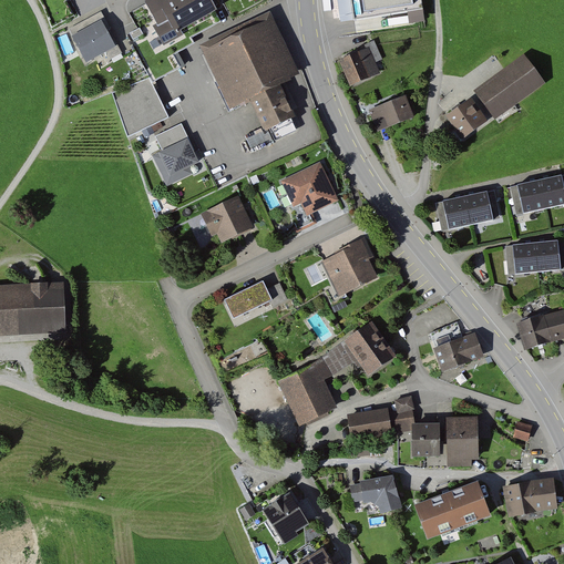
[(175,21),(209,3),(208,0),(144,0),(155,18),(151,21),(160,38),(176,27),(175,21)]
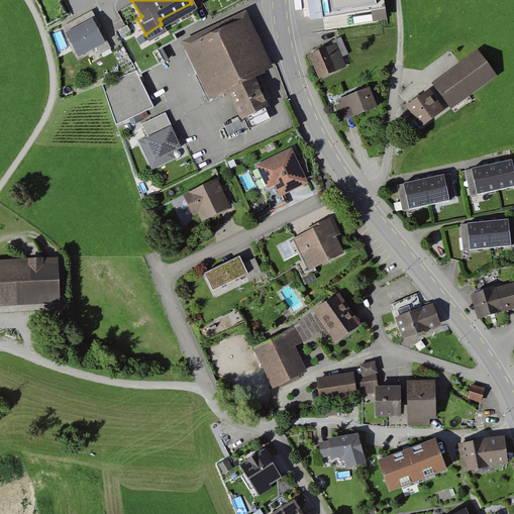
[(316,0),(319,17),(383,8),(382,0),(316,0)]
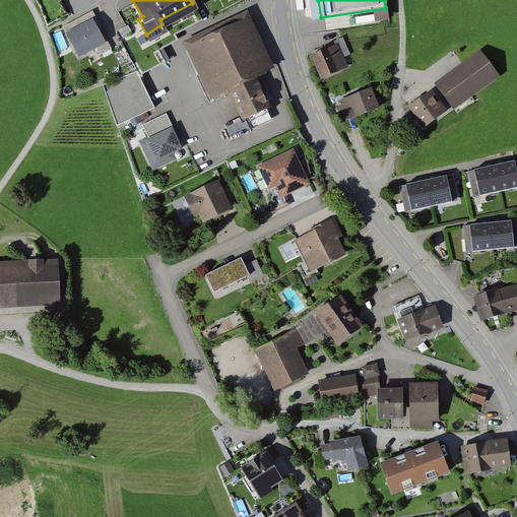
[(90,7),(61,21),(77,53),(106,39),(90,7)]
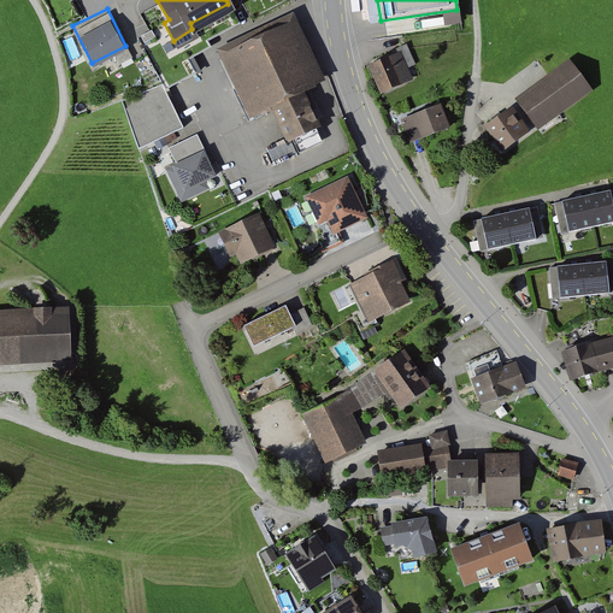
[(253,116),(271,106),(306,89),(325,80),(293,15),(220,51),(253,116)]
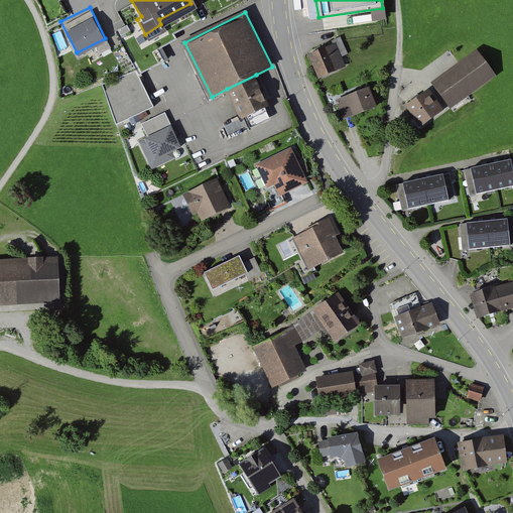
[(345,65),(335,41),(307,53),(317,77),(345,65)]
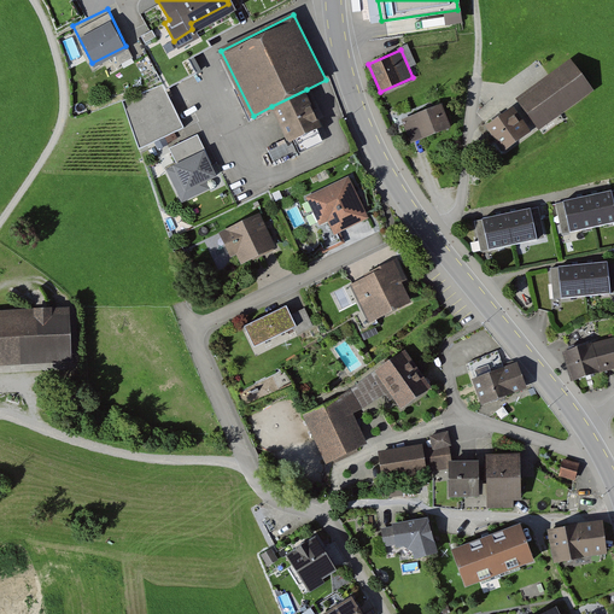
[(594,88),(569,57),(518,97),(542,128),(594,88)]
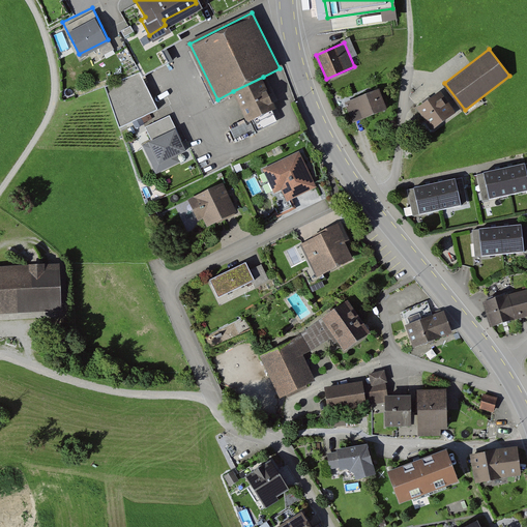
[(155,106),(136,67),(100,81),(116,123),(155,106)]
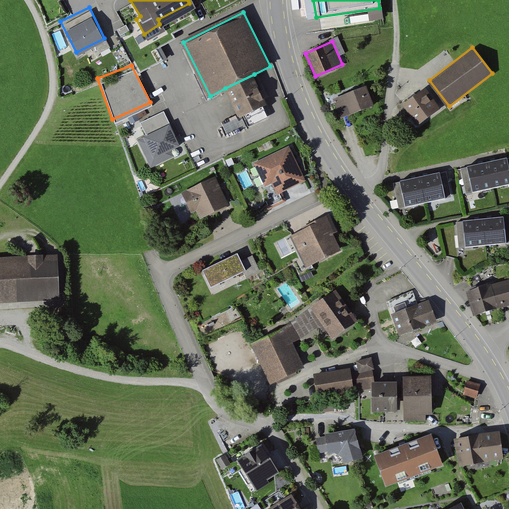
[(268,103),(254,74),(225,88),(240,117),(268,103)]
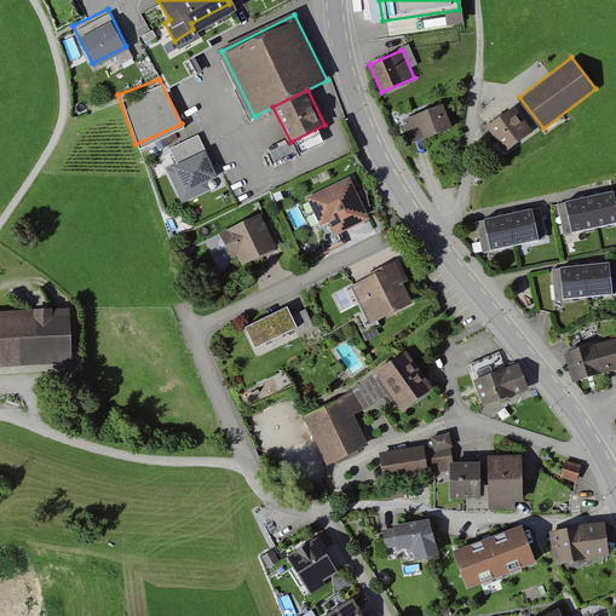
[(450,127),(442,105),(403,121),(412,142),(450,127)]
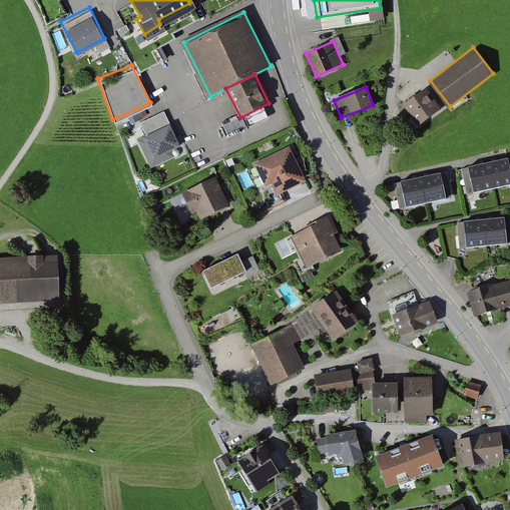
[(441,111),(427,90),(405,104),(418,125),(441,111)]
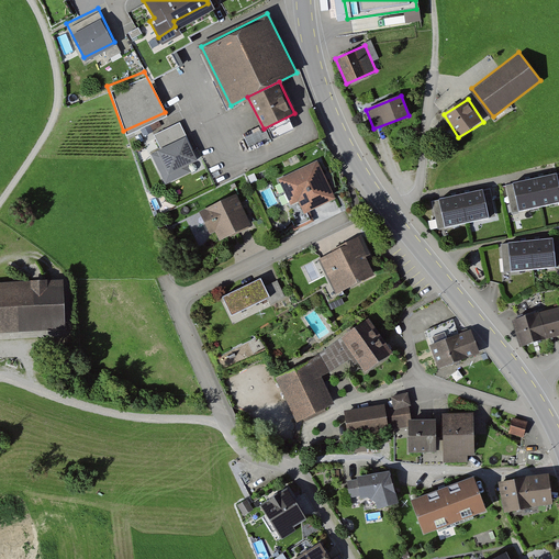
[(168,122),(151,131),(157,145),(149,149),(156,165),(163,161),(167,169),(193,156),(182,135),(176,138),(168,122)]
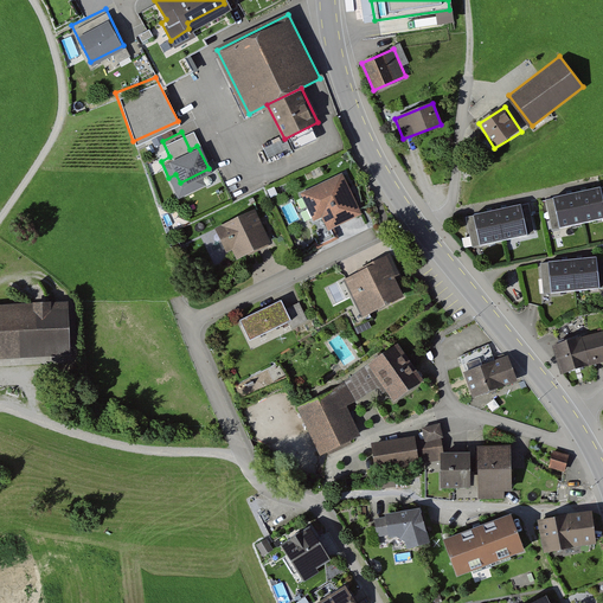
[(342,174),(302,193),(314,218),(321,215),(328,229),(361,212),(342,174)]
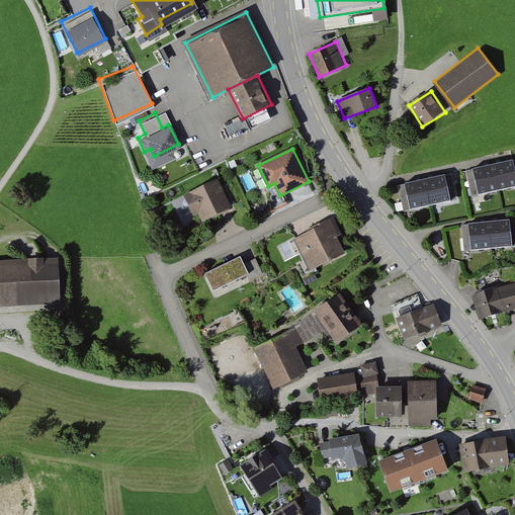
[(485,166),(474,168),(479,194),(514,187),(514,161),(506,163),(485,166)]
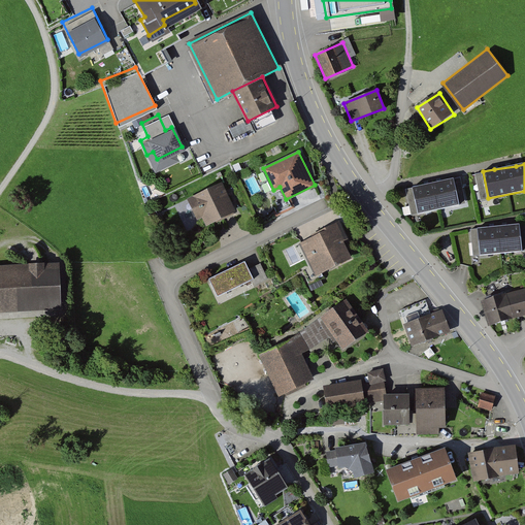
[(423,186),(412,189),(417,212),(459,203),(454,179),(443,182),(423,186)]
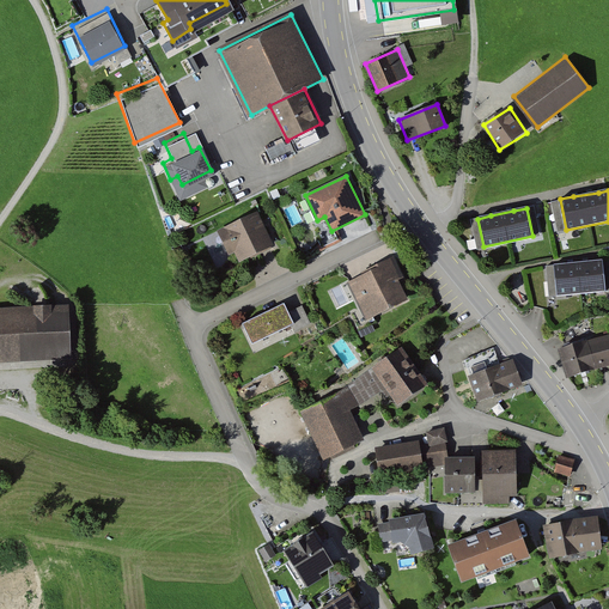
[(255,211),(217,229),(227,253),(235,249),(239,260),(272,245),(255,211)]
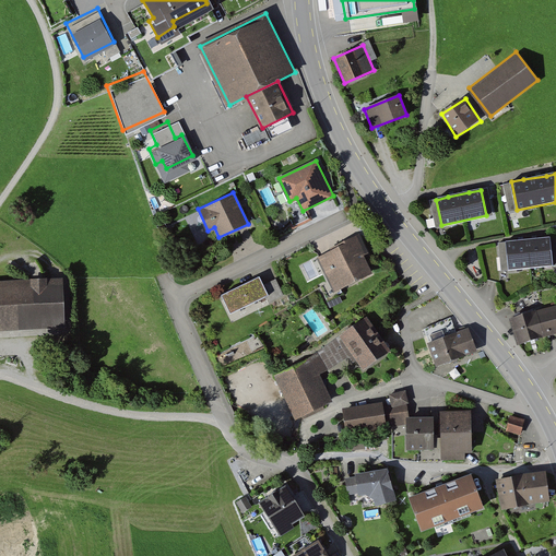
[(361,234),(316,255),(332,291),(373,272),(365,256),(369,252),(361,234)]
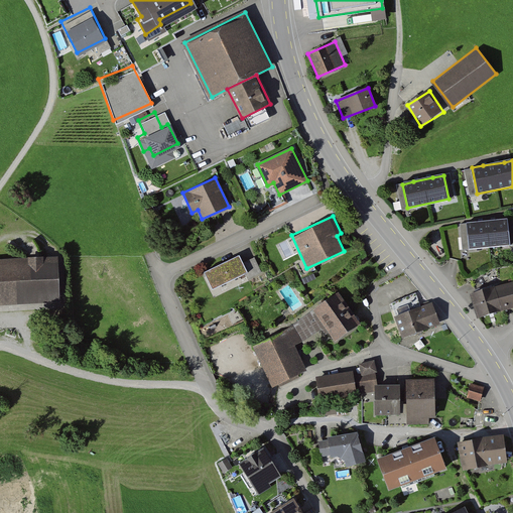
[(478,221),(467,222),(469,248),(509,245),(507,219),(498,219),(478,221)]
